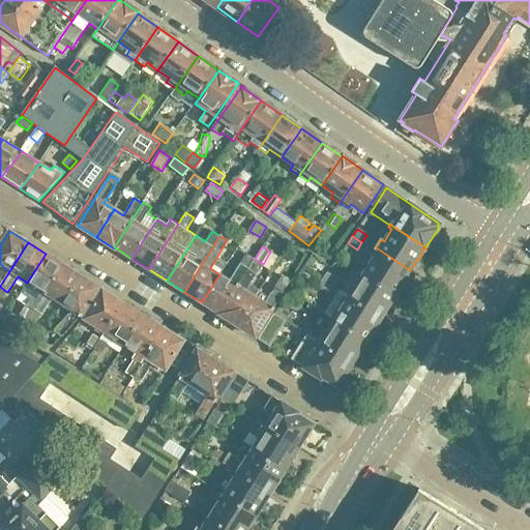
[(403,281),(410,270),(376,247),(367,259),(372,262),(364,272),(395,293),(403,281)]
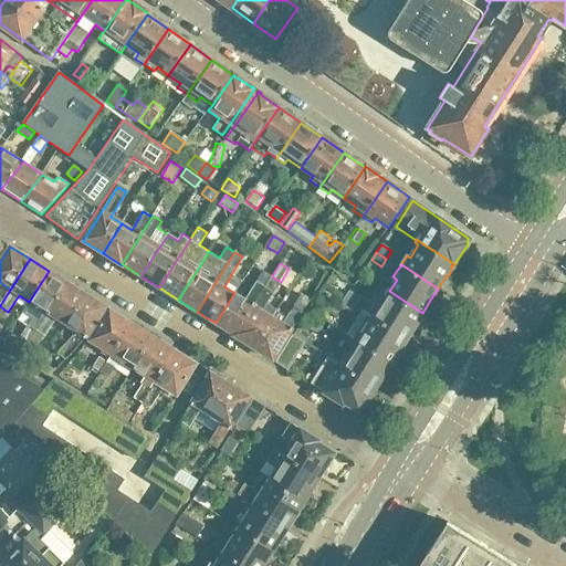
[(30,343),(67,283),(49,271),(29,302),(40,308),(21,337),(30,343)]
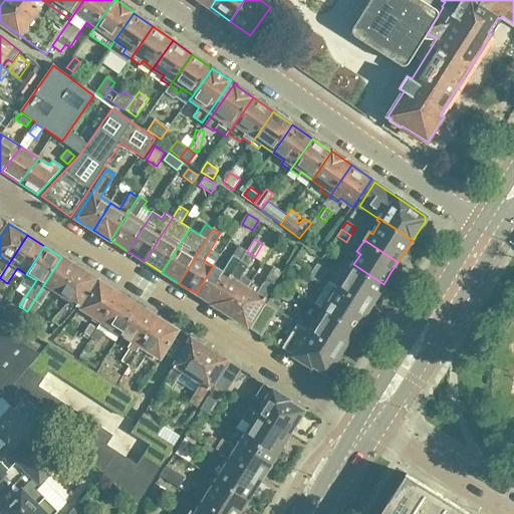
[(240,247),(234,255),(241,260),(247,251),(240,247)]
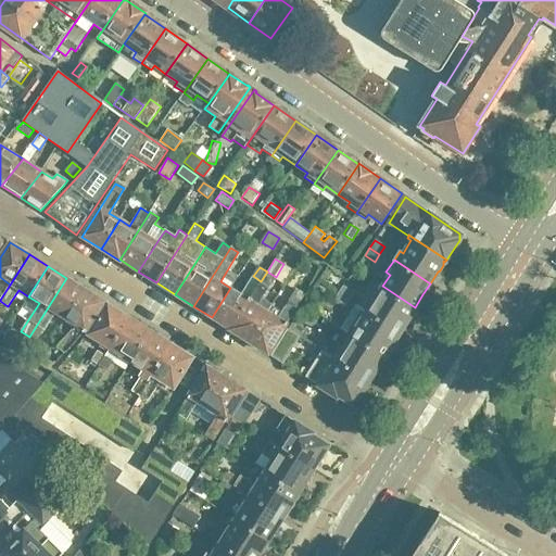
[(249,342),(270,306),(261,300),(276,277),(267,272),(261,281),(230,329),(229,330),(249,342)]
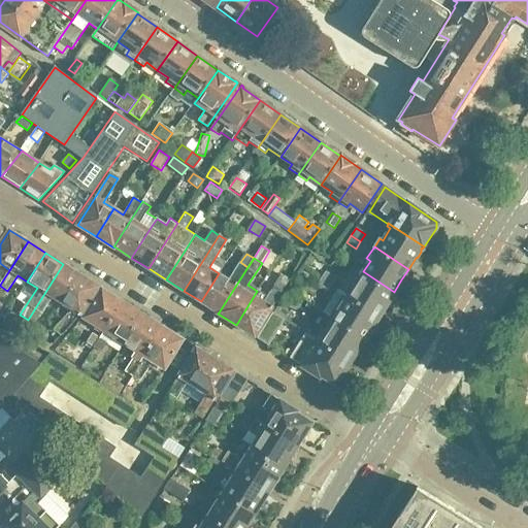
[(219,312),(248,267),(240,262),(229,279),(219,273),(201,301),(219,312)]
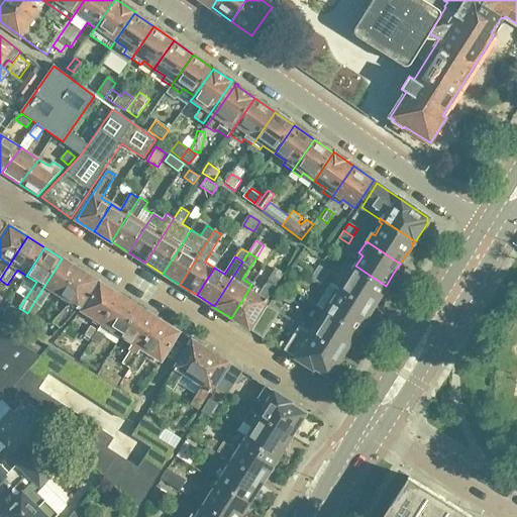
[(61,298),(79,270),(62,259),(27,313),(35,318),(52,292),(61,298)]
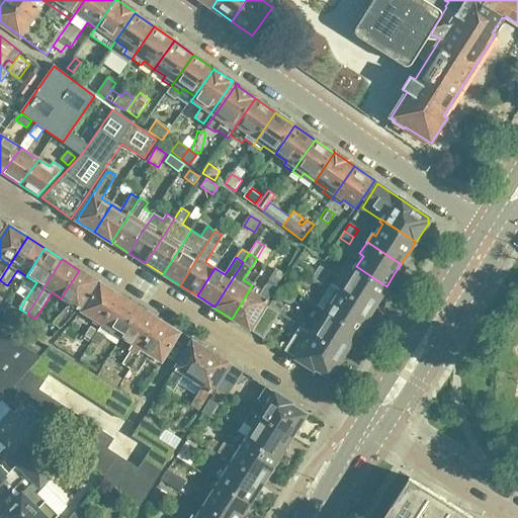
[(386,286),(356,266),(347,281),(337,274),(332,282),(372,309),(378,299),(381,298),(385,293),(384,289),(386,286)]
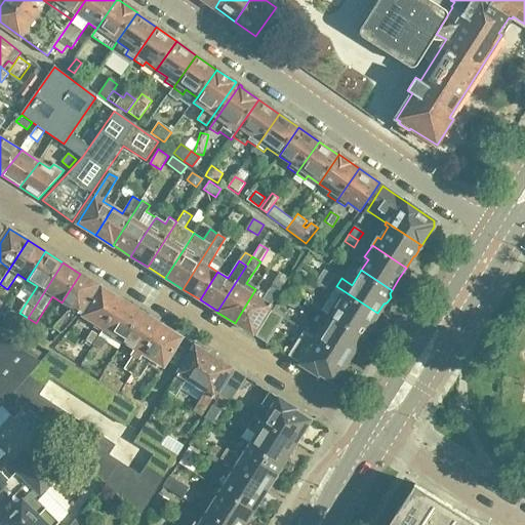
[(235,323),(252,334),(288,277),(281,272),(266,295),(255,289),(235,323)]
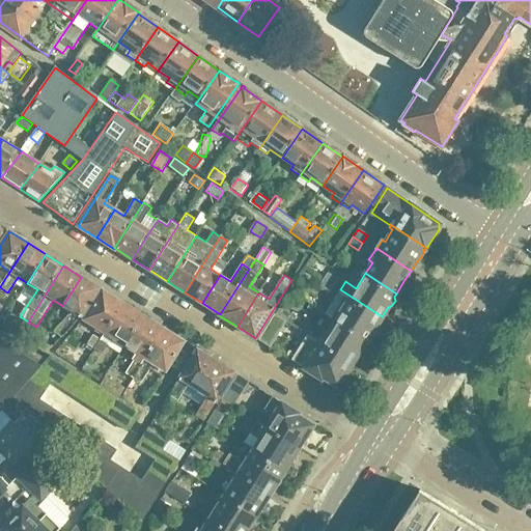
[(327,275),(323,281),(332,287),(336,280),(327,275)]
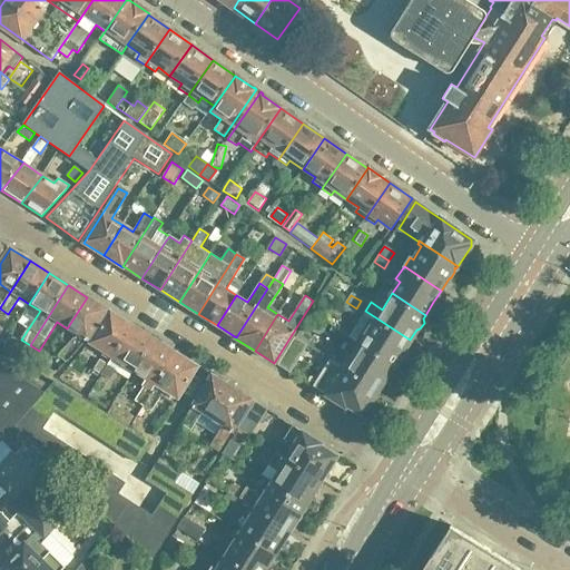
[(88,338),(107,310),(87,297),(67,328),(78,335),(64,350),(58,355),(67,362),(72,355),(88,338)]
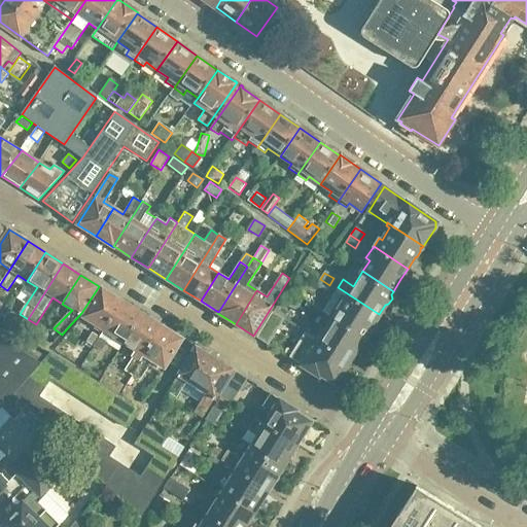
[(324,291),(329,285),(320,279),(316,286),(324,291)]
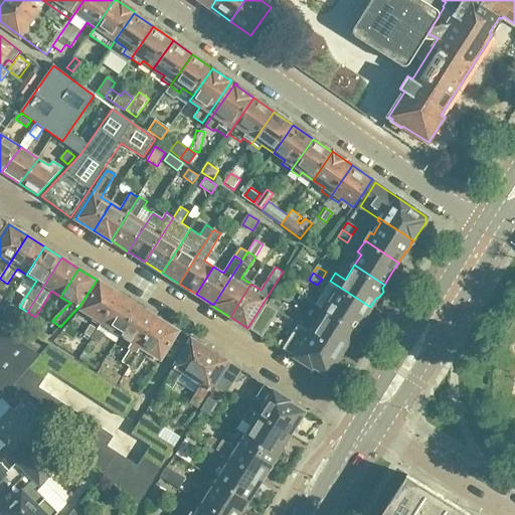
[(370,307),(330,281),(316,303),(356,330),(357,328),(360,327),(364,322),(363,319),(370,307)]
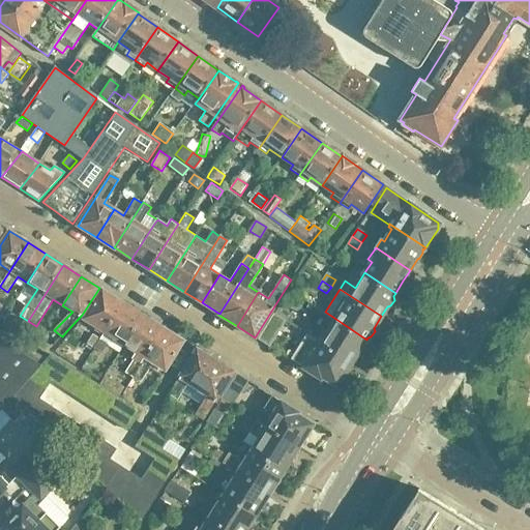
[(105,331),(122,303),(113,297),(110,295),(102,290),(85,318),(105,331)]
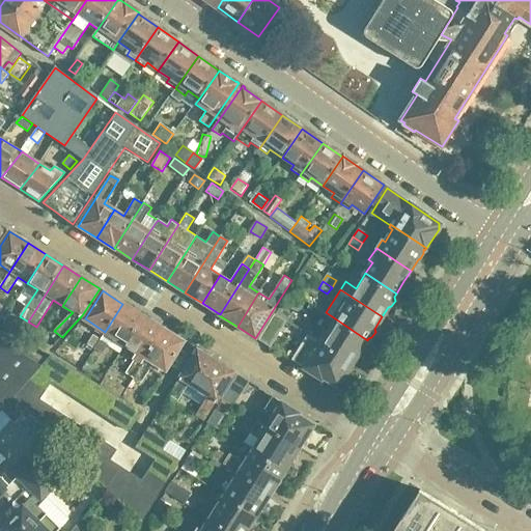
[(105,332),(101,339),(94,350),(102,354),(112,336),(124,344),(143,316),(122,304),(105,332)]
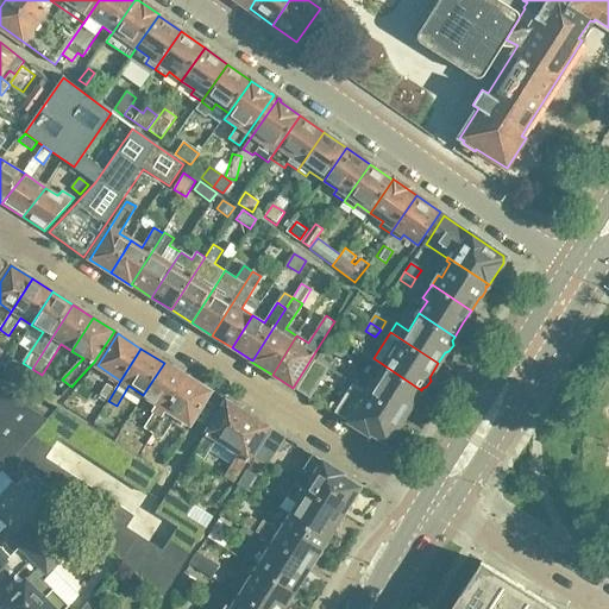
[(321,352),(315,360),(327,369),(333,359),(321,352)]
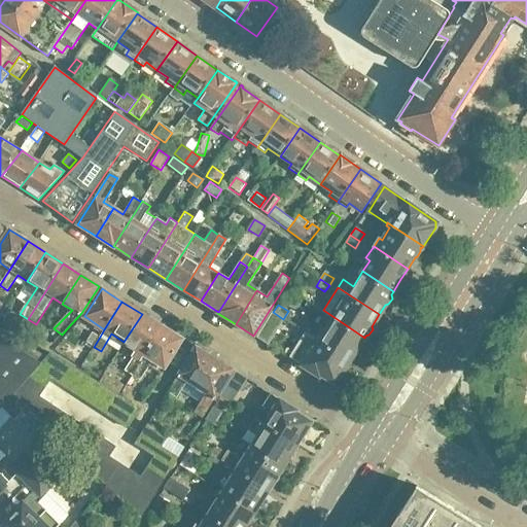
[(363,341),(364,338),(323,310),(321,312),(332,319),(324,331),(321,329),(316,338),(350,360),(357,350),(359,350),(363,344),(363,341)]
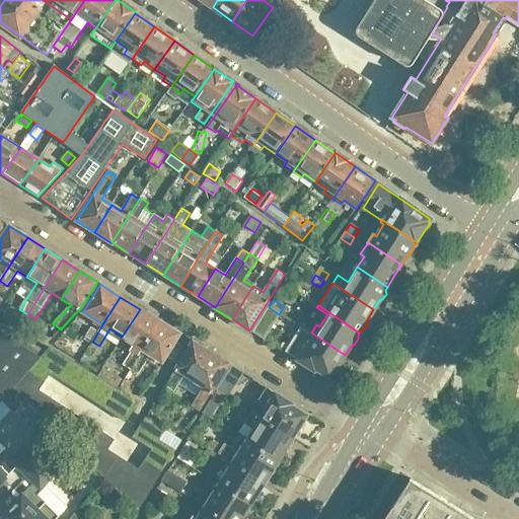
[(270,328),(279,314),(269,307),(253,332),(264,339),(270,328)]
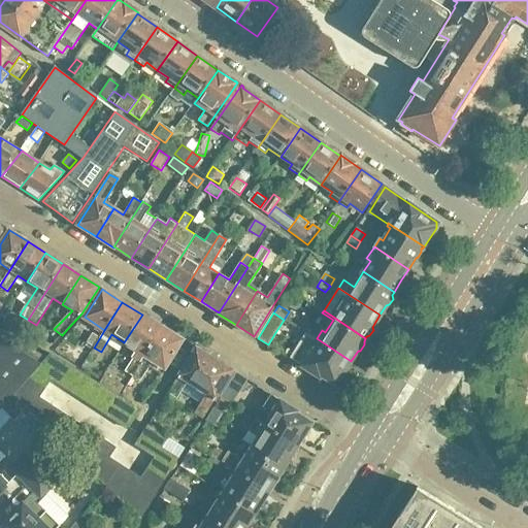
[(135,350),(144,355),(162,327),(142,315),(124,342),(135,350)]
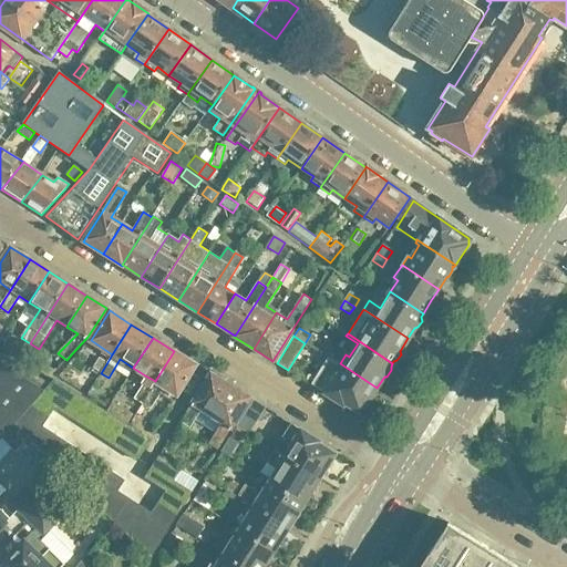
[(152,385),(153,387),(161,391),(160,393),(173,402),(196,364),(187,359),(185,358),(174,351),(155,381),(152,385)]
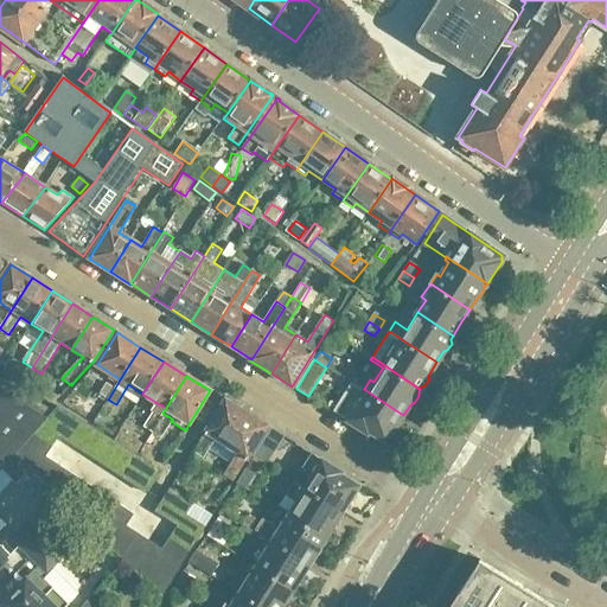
[(44,422),(53,411),(0,377),(0,471),(2,468),(14,455),(16,453),(34,433),(44,422)]
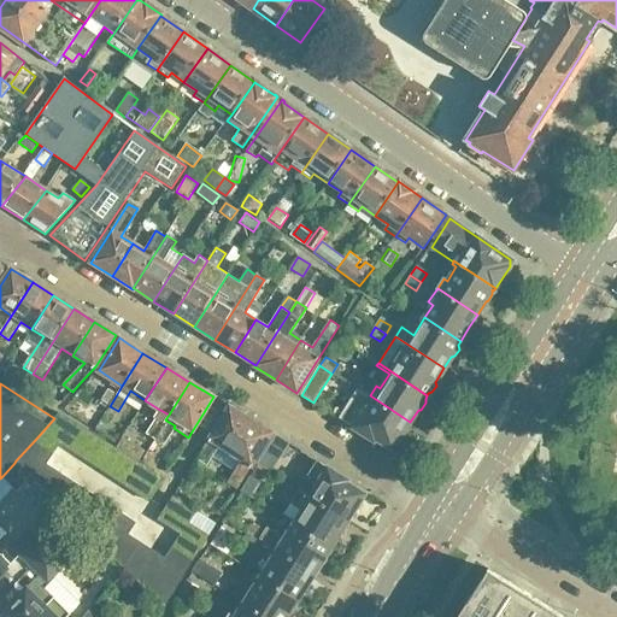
[(100,400),(110,406),(117,394),(107,388),(100,400)]
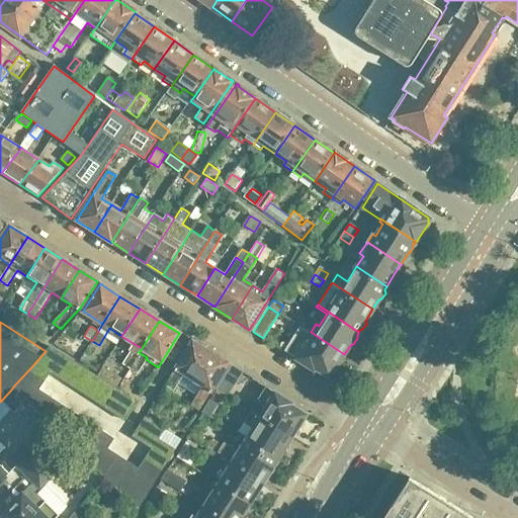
[(330,377),(344,354),(311,332),(304,344),(306,345),(296,359),(314,370),(315,368),(330,377)]
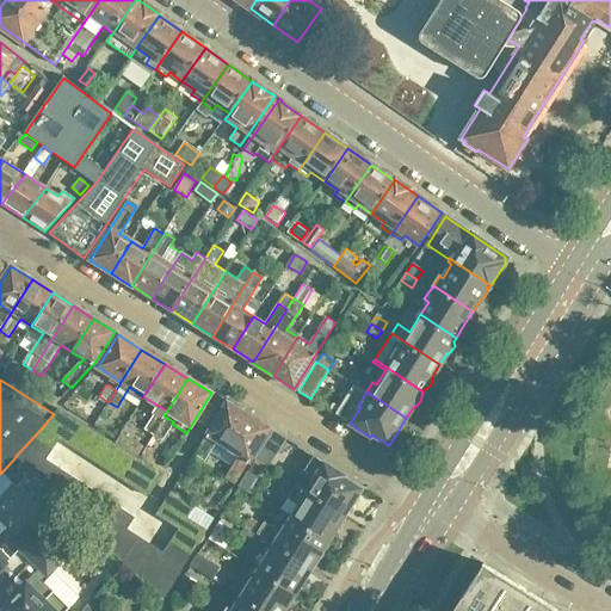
[(214,448),(224,455),(248,415),(227,402),(195,454),(205,461),(214,448)]
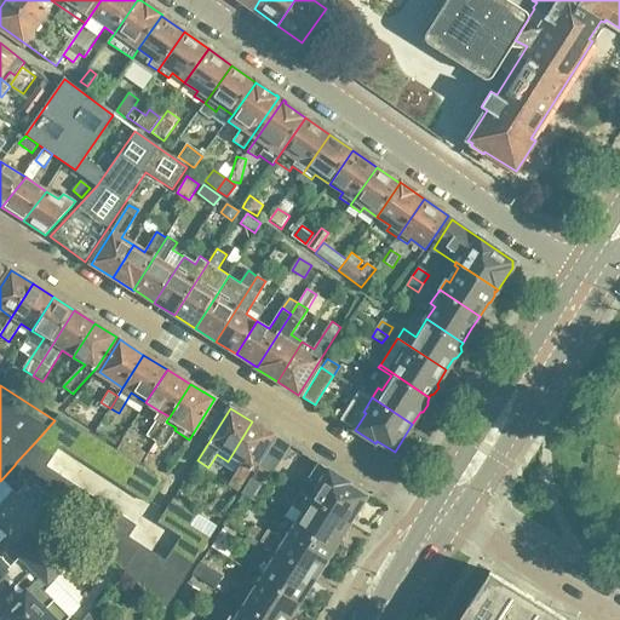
[(72,452),(85,431),(59,414),(55,420),(45,431),(57,438),(59,445),(72,452)]
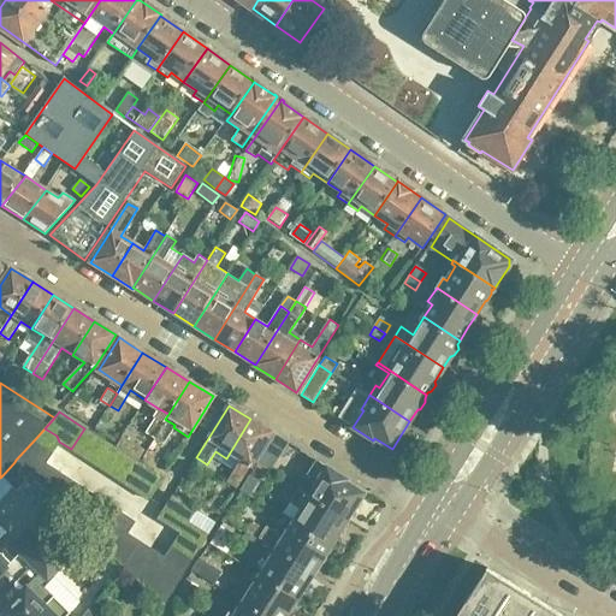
[(147,430),(155,436),(166,420),(165,419),(157,414),(147,430)]
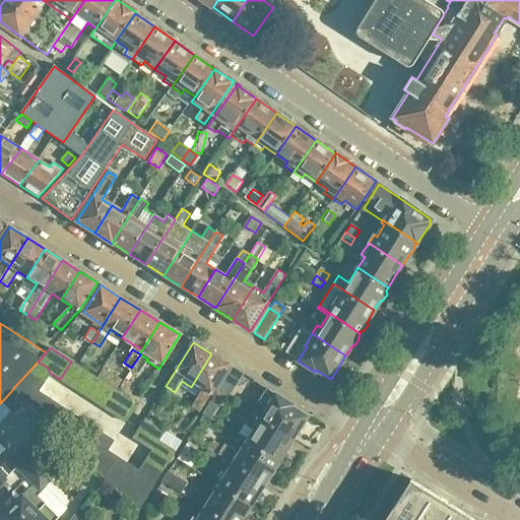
[(211,353),(191,387),(199,392),(190,406),(200,412),(230,365),(211,353)]
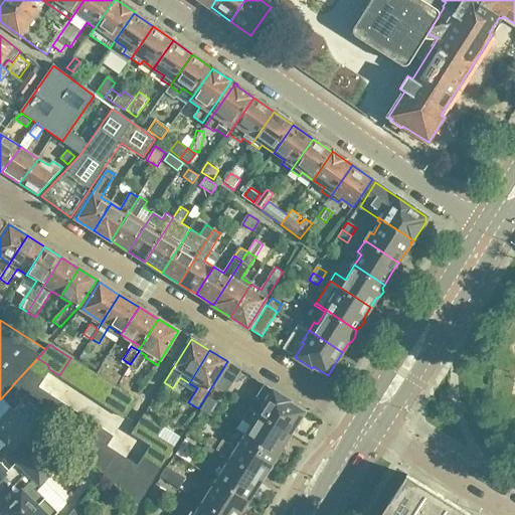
[(146,355),(139,351),(130,364),(138,369),(145,357),(146,355)]
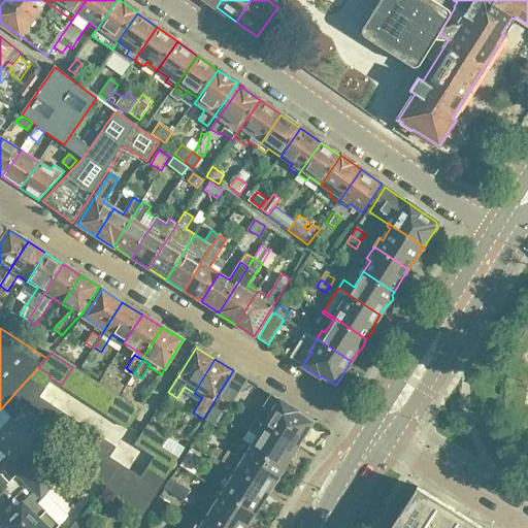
[(48,373),(38,367),(30,376),(45,387),(51,378),(48,373)]
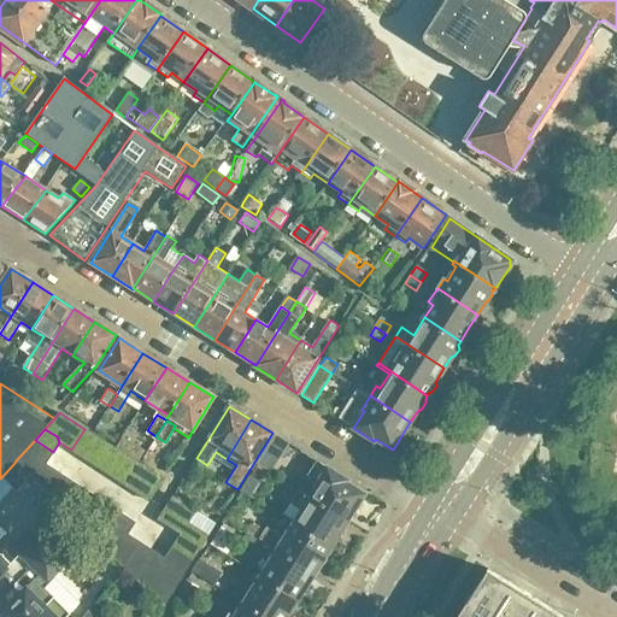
[(271,472),(289,444),(276,435),(258,464),(271,472)]
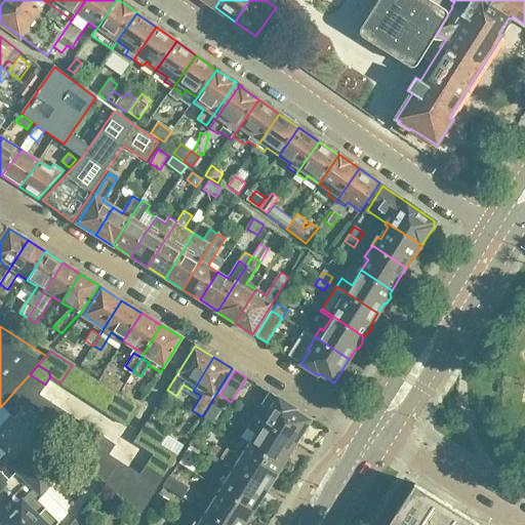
[(105,373),(98,381),(105,386),(117,394),(123,385),(105,373)]
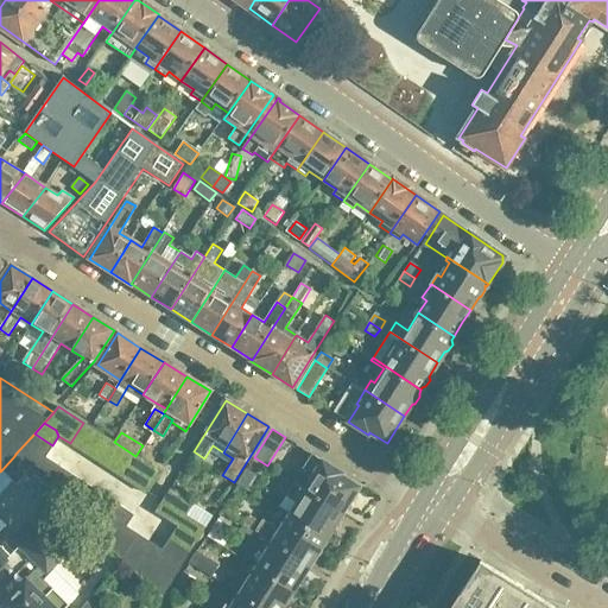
[(45,456),(52,445),(35,434),(16,454),(29,468),(33,473),(45,456)]
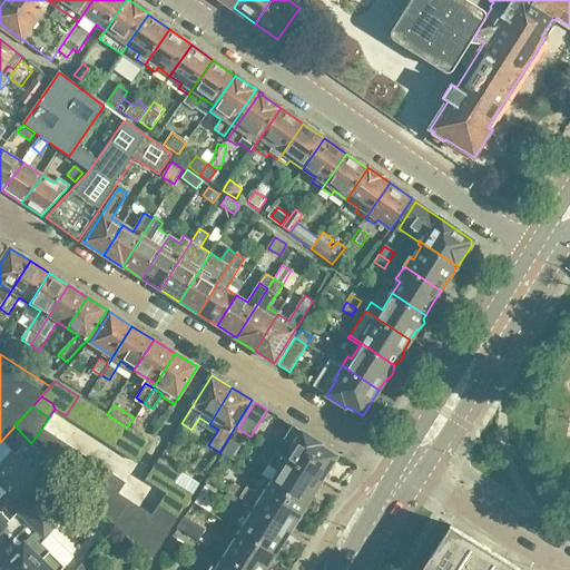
[(112,446),(125,426),(114,419),(101,439),(112,446)]
